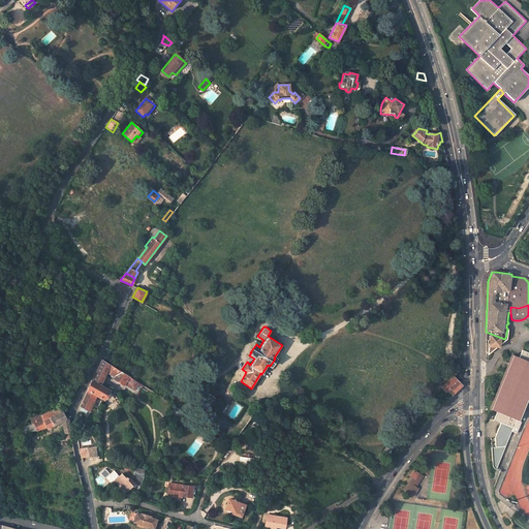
[(491,352),(504,339),(486,332),(486,340),(490,341),(490,344),(486,343),(486,352),(491,352)]
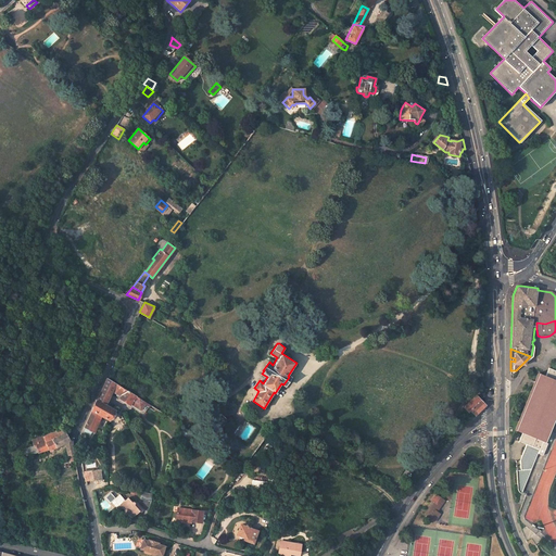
[(555,371),(548,368),(545,377),(553,379),(555,371)]
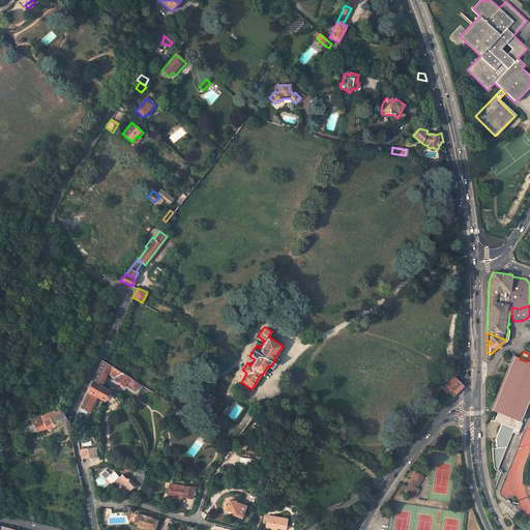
[(505,374),(491,411),(498,414),(504,416),(501,423),(506,425),(513,429),(512,433),(518,435),(522,423),(520,422),(529,396),(529,353),(529,354),(527,361),(520,359),(520,360),(512,357),(505,374)]
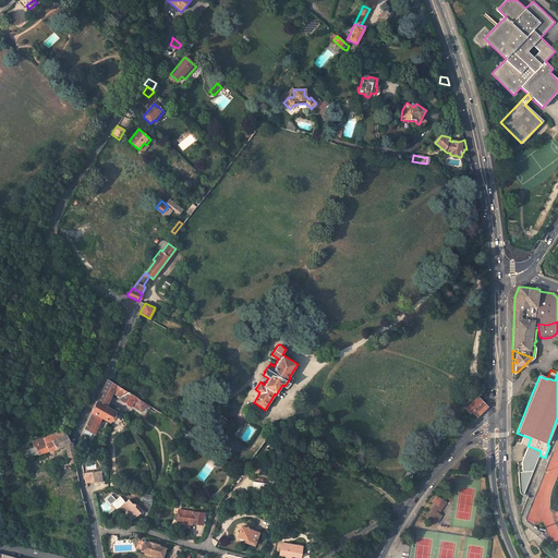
[(102,391),(97,401),(97,402),(105,407),(106,405),(112,392),(121,398),(120,400),(131,407),(132,405),(141,411),(145,404),(146,402),(108,379),(102,391)]
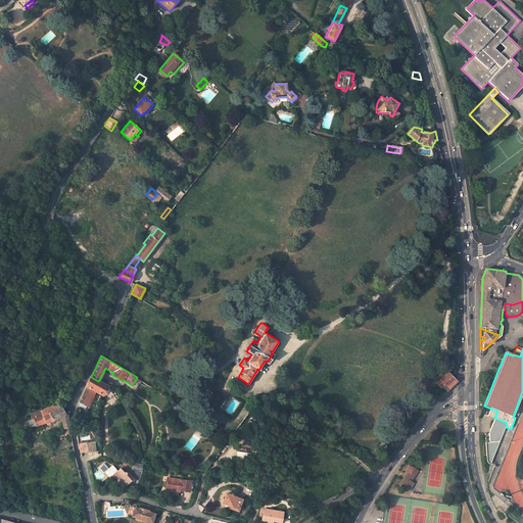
[(442,385),(446,389),(455,381),(455,380),(447,372),(437,382),(441,387),(442,385)]
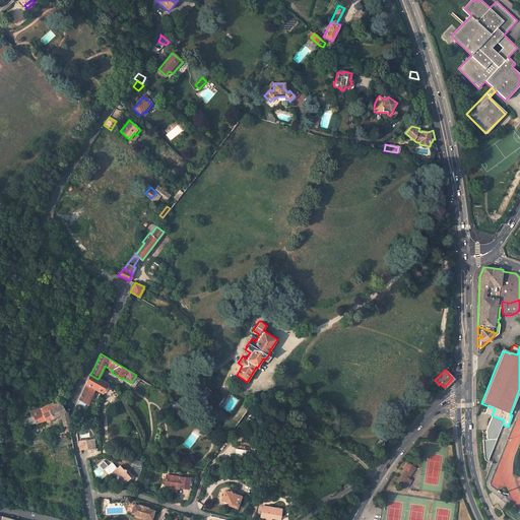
[(106,384),(98,379),(90,375),(86,384),(93,389),(102,393),(106,384)]
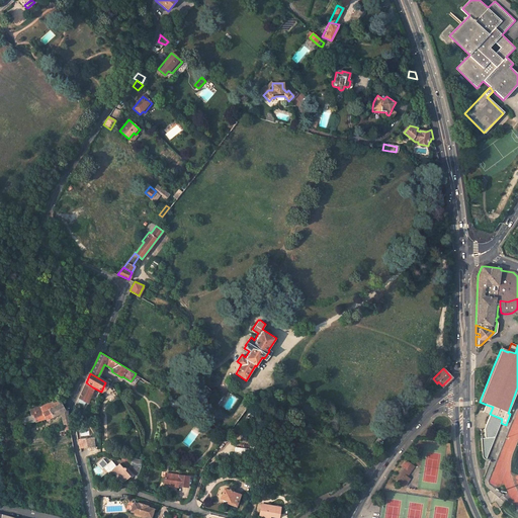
[(135,375),(151,385),(152,383),(149,381),(136,373),(135,375)]
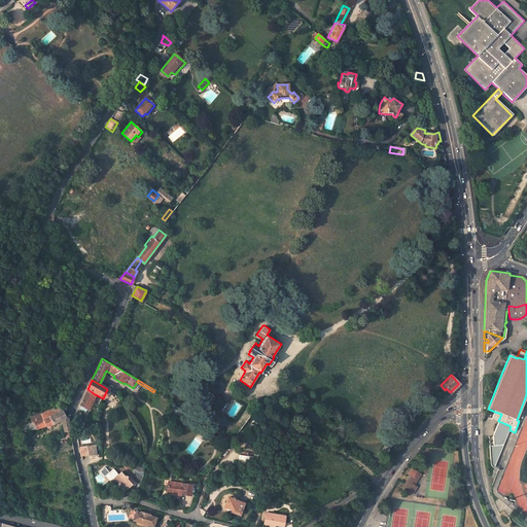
[(82,400),(80,405),(89,409),(95,394),(88,389),(82,400)]
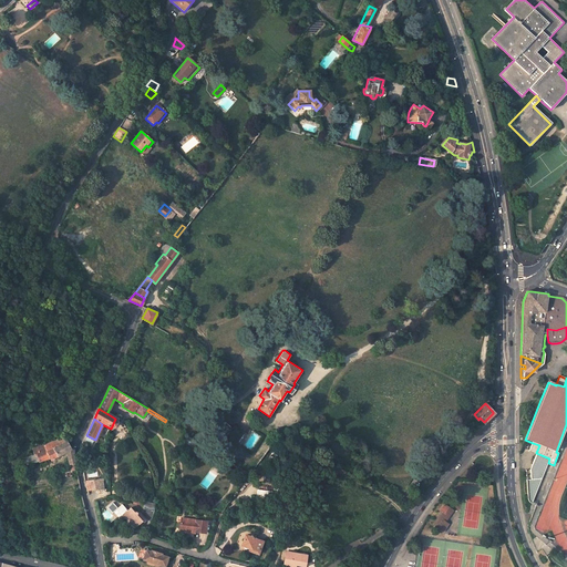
[(38,432),(50,424),(48,420),(35,426),(38,432)]
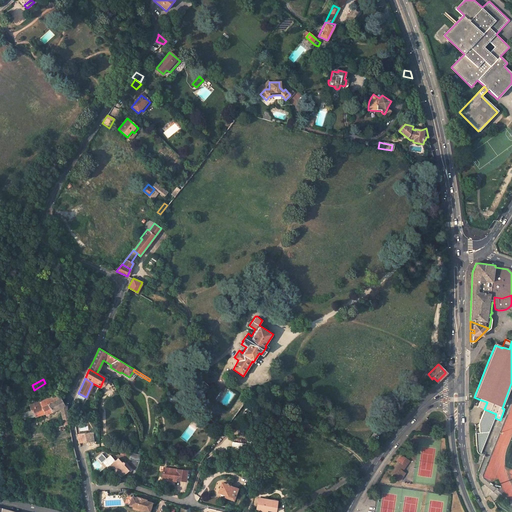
[(205,383),(200,390),(206,394),(211,388),(205,383)]
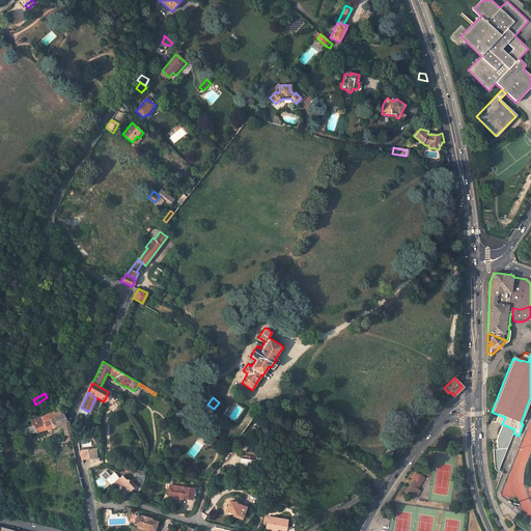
[(89,412),(81,408),(76,418),(80,419),(81,416),(86,418),(89,412)]
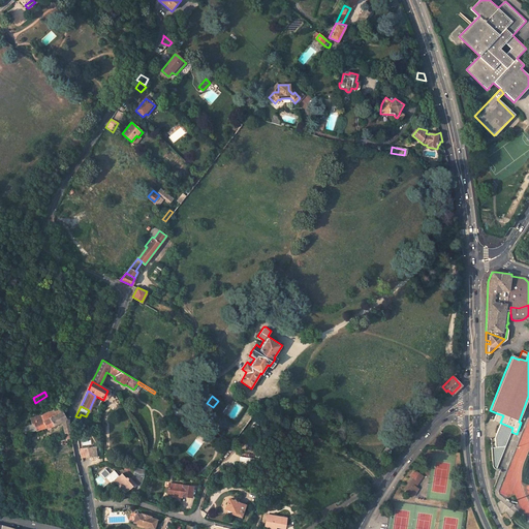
[(44,421),(63,411),(64,411),(60,407),(42,415),(44,421)]
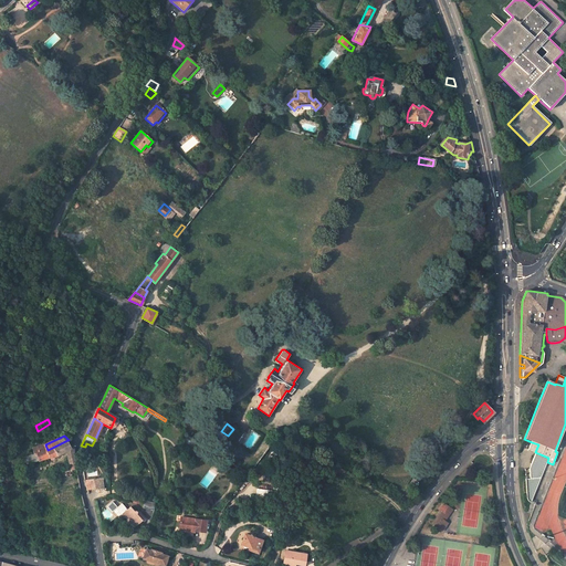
[(71,449),(70,444),(67,440),(48,450),(45,444),(33,448),(34,454),(22,458),(25,465),(51,458),(51,460),(66,451),(71,449)]
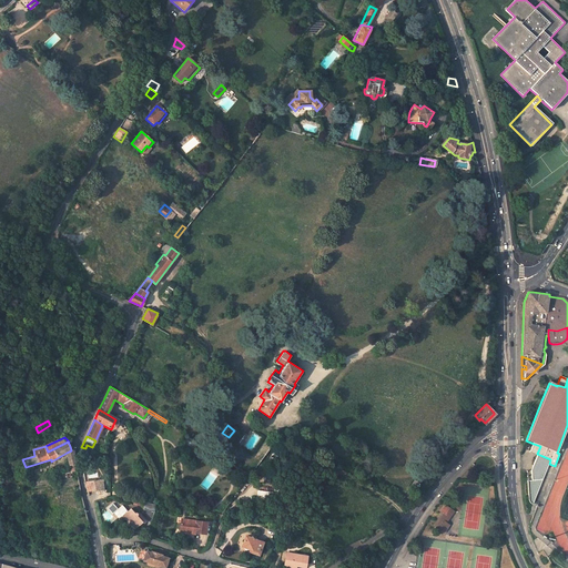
[(530,452),(537,454),(540,446),(534,444),(530,452)]
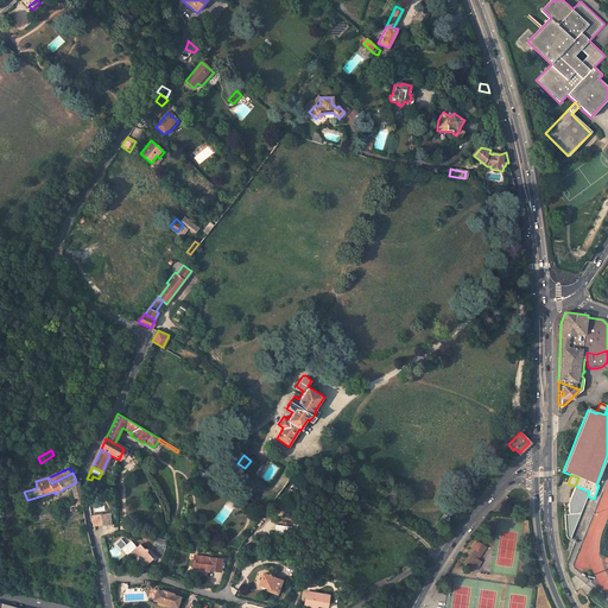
[(575,486),(568,504),(569,514),(565,515),(567,537),(567,539),(570,540),(588,496),(589,492),(581,488),(575,486)]
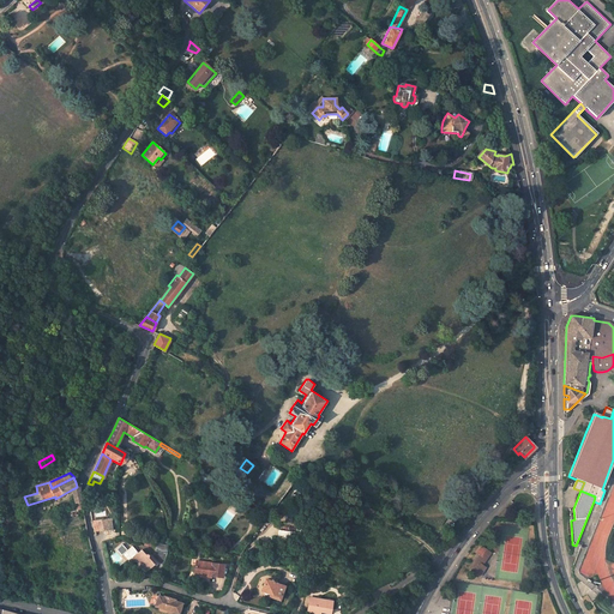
[(83,509),(82,494),(73,495),(74,504),(76,504),(77,507),(77,510),(83,509)]
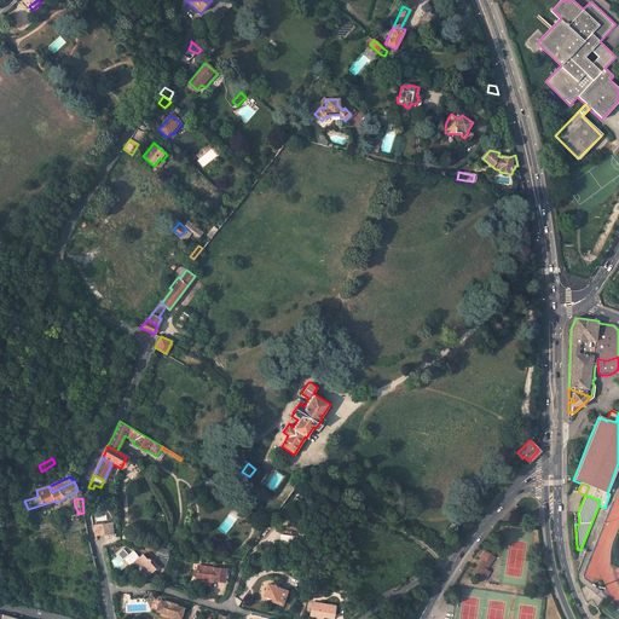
[(285,504),(278,513),(287,519),(293,510),(285,504)]
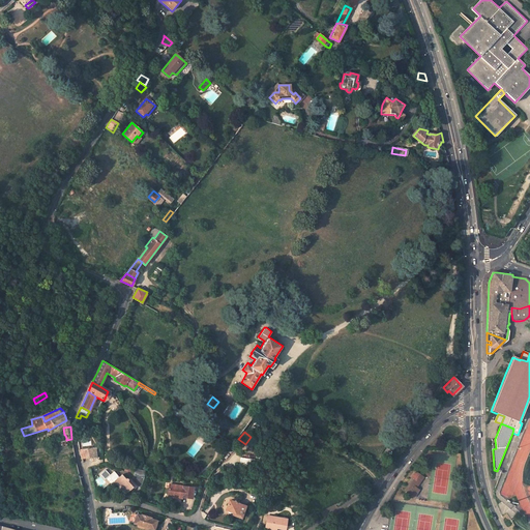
[(53,440),(54,441),(54,447),(72,444),(71,439),(66,440),(66,438),(53,440)]
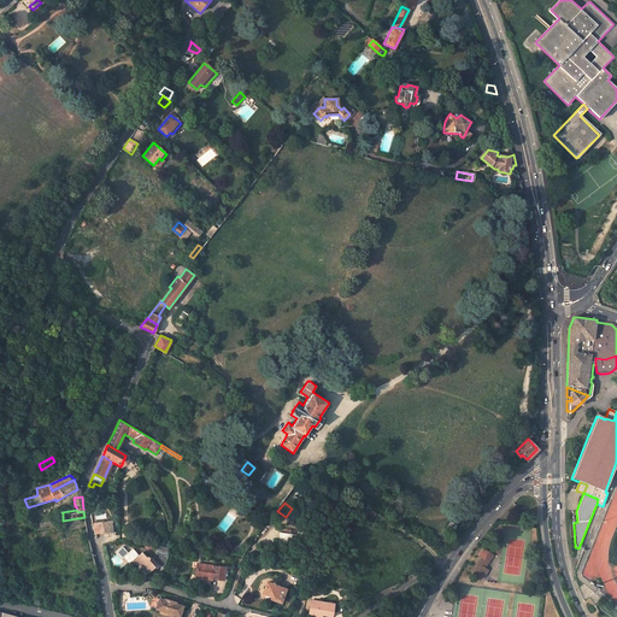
[(458,524),(451,518),(445,526),(453,532),(458,524)]
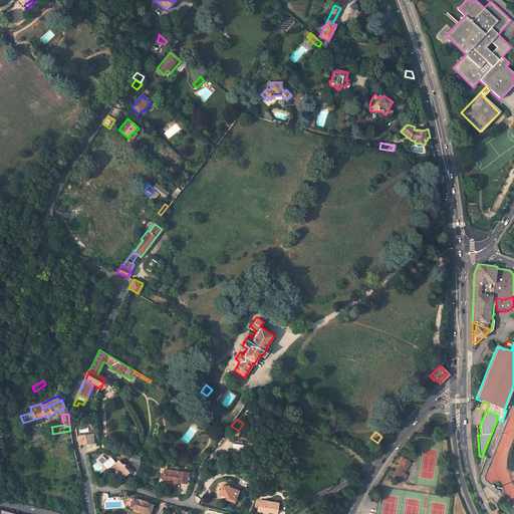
[(77,437),(78,446),(93,444),(92,435),(77,437)]
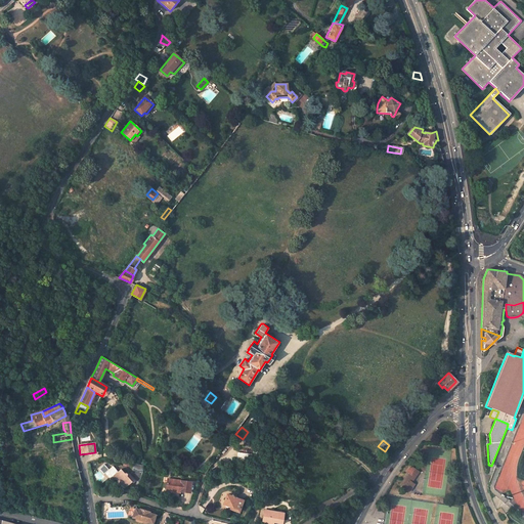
[(258,454),(238,452),(237,459),(257,462),(258,454)]
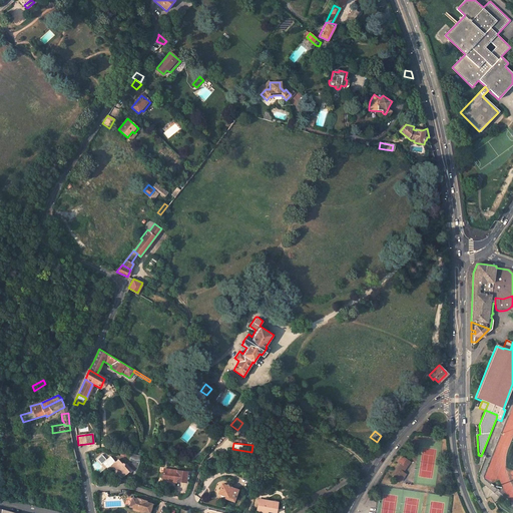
[(102,454),(97,459),(102,464),(107,459),(102,454)]
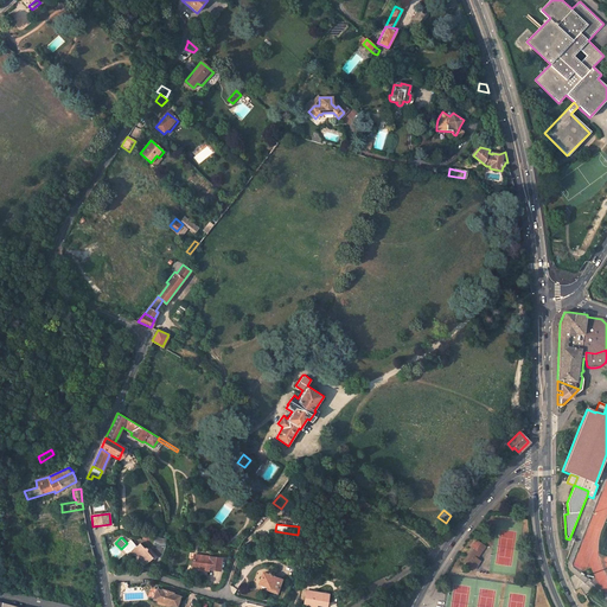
[(477,560),(478,558),(477,557),(480,553),(478,551),(483,544),(475,538),(471,547),(473,548),(464,562),(474,569),(479,562),(477,560)]
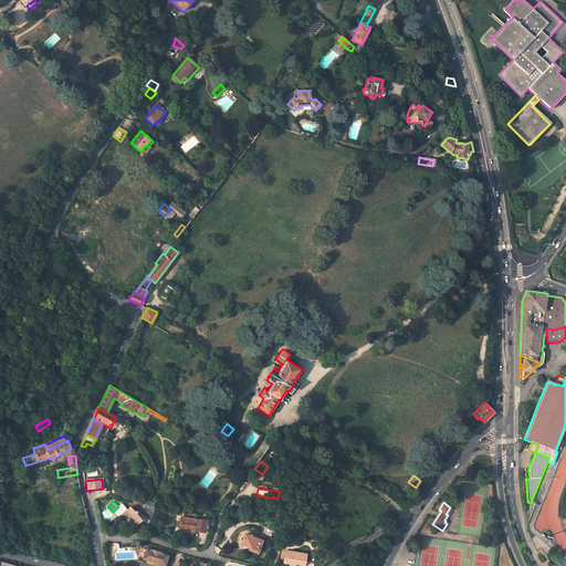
[(129,507),(118,519),(129,521),(130,523),(130,524),(130,526),(132,527),(133,527),(135,527),(142,521),(136,516),(137,515),(137,514),(136,513),(136,512),(135,512),(134,513),(130,509),(129,507)]
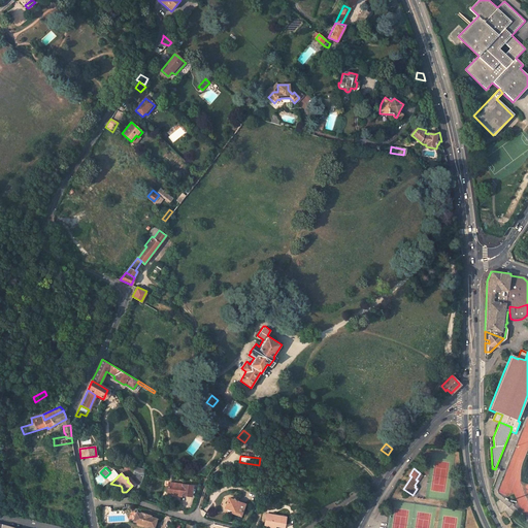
[(136,486),(131,480),(122,474),(125,479),(126,477),(127,477),(127,479),(128,480),(128,481),(127,482),(132,486),(133,488),(136,486)]
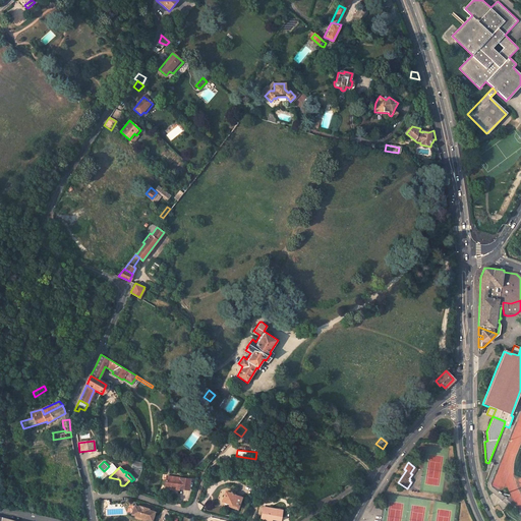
[(177,491),(188,493),(190,480),(166,477),(164,488),(171,488),(170,491),(175,491),(175,489),(177,489),(177,491)]
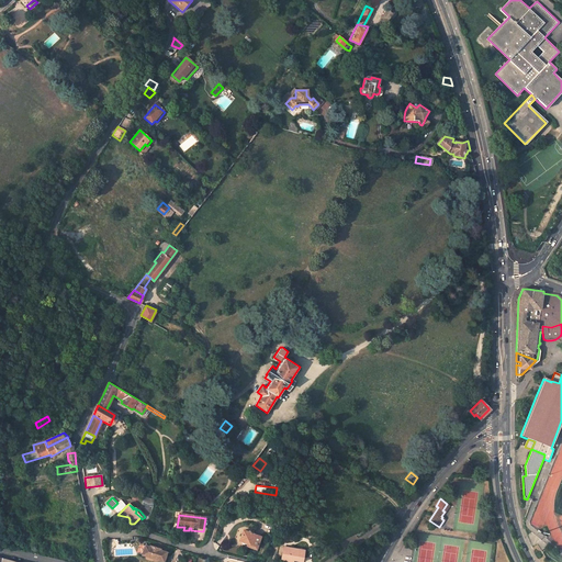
[(260,536),(242,530),(239,538),(240,541),(248,543),(250,547),(256,549),(260,536)]
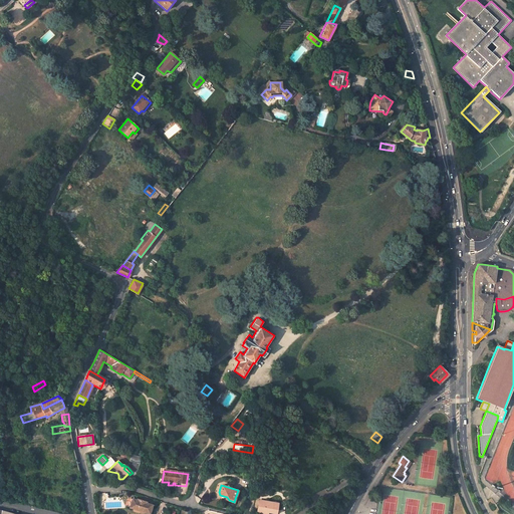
[(135,512),(140,513),(143,513),(145,513),(147,513),(148,513),(151,506),(142,503),(142,502),(137,500),(136,501),(132,500),(130,509),(134,510),(135,512)]
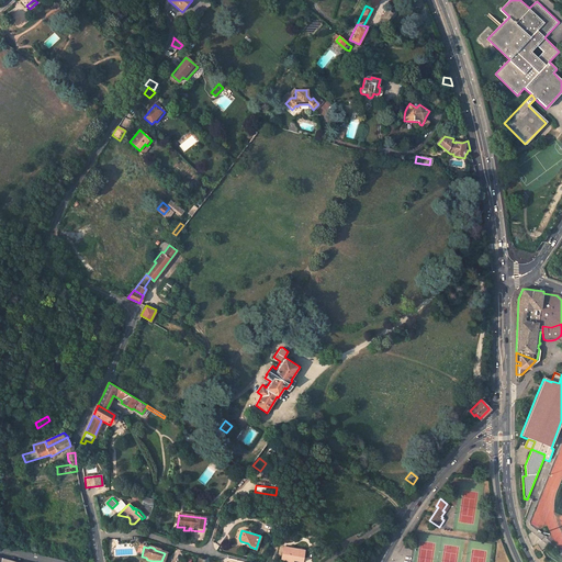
[(300,550),(282,547),(282,548),(281,557),(287,558),(285,561),(290,561),(291,557),(293,558),(293,559),(302,561),(304,551),(300,551),(300,550)]
